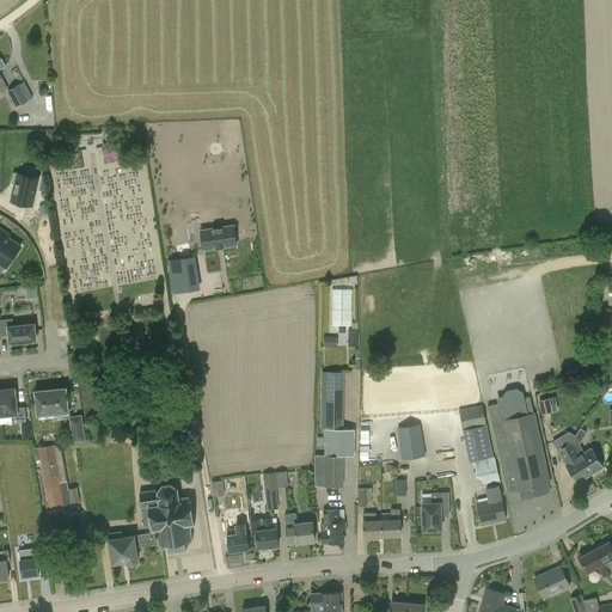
[(16,108),(34,98),(24,81),(7,91),(16,108)]
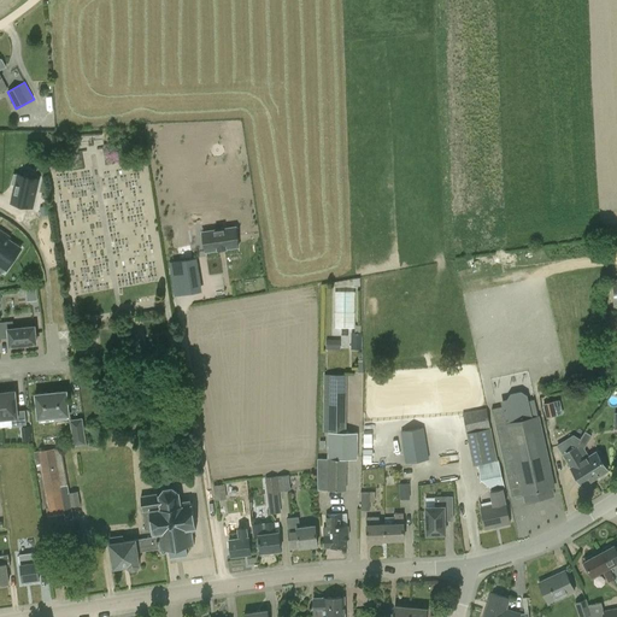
[(16,175),(12,186),(17,187),(13,204),(33,209),(40,181),(16,175)]
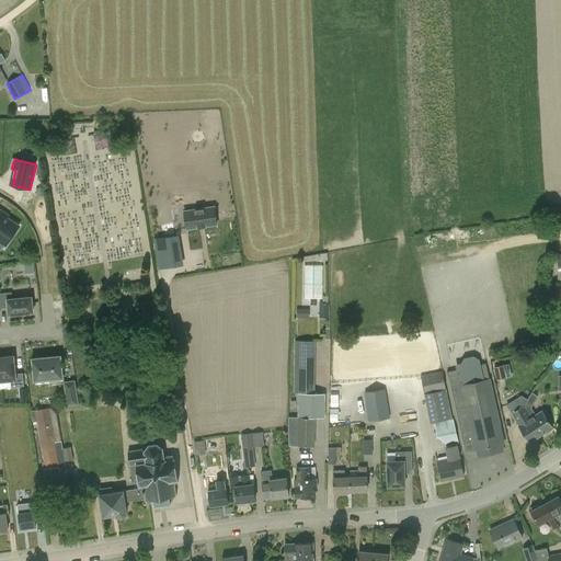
[(215,207),(184,212),(186,229),(198,227),(198,228),(206,227),(206,226),(217,225),(215,207)]
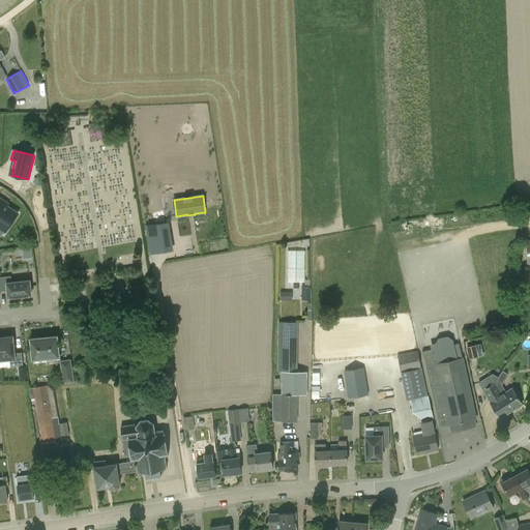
[(0,228),(6,232),(18,214),(3,204),(5,202),(0,199),(0,228)]
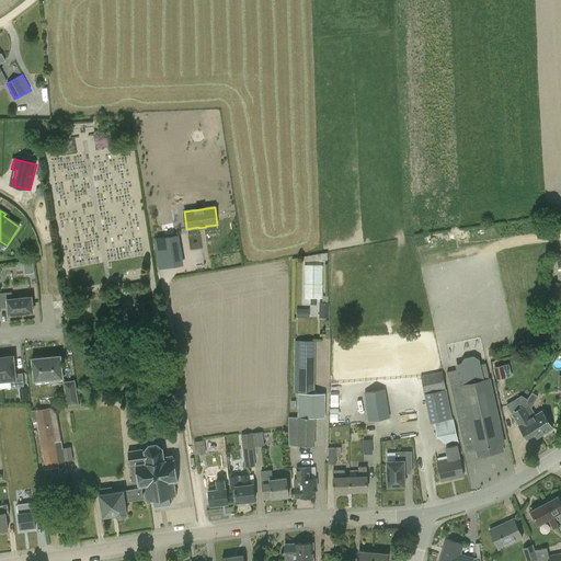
[(168,224),(169,235),(178,233),(176,222),(168,224)]
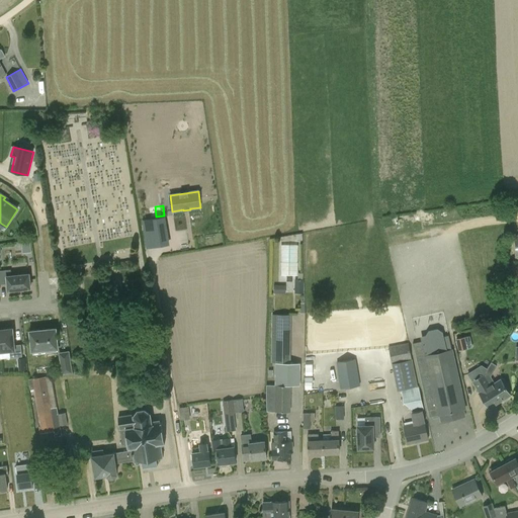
[(142,220),(147,248),(170,244),(166,216),(142,220)]
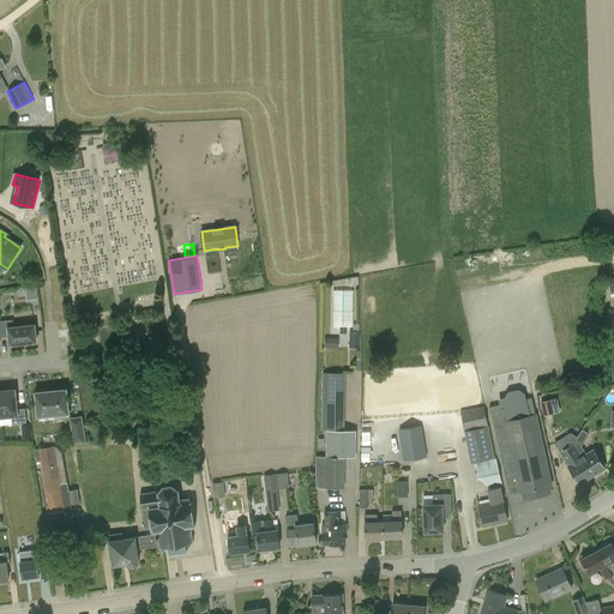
[(28,300),(37,299),(35,287),(26,287),(28,300)]
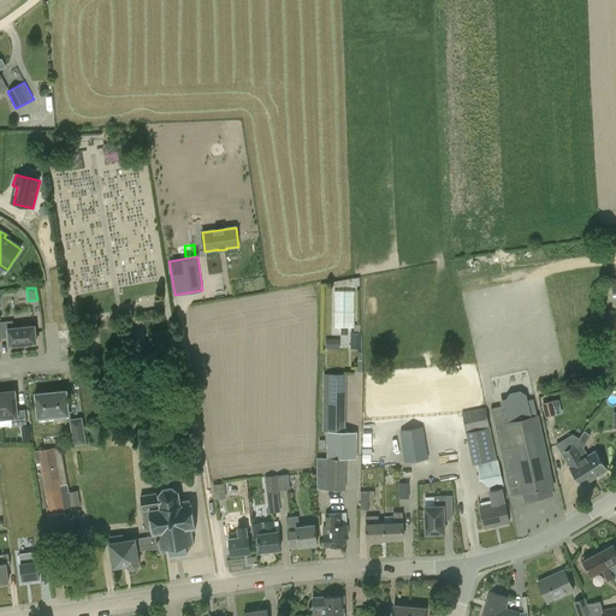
[(361,349),(361,332),(360,332),(360,325),(355,325),(355,312),(354,312),(354,291),(333,291),(333,327),(355,327),(355,332),(350,332),(350,349),(361,349)]
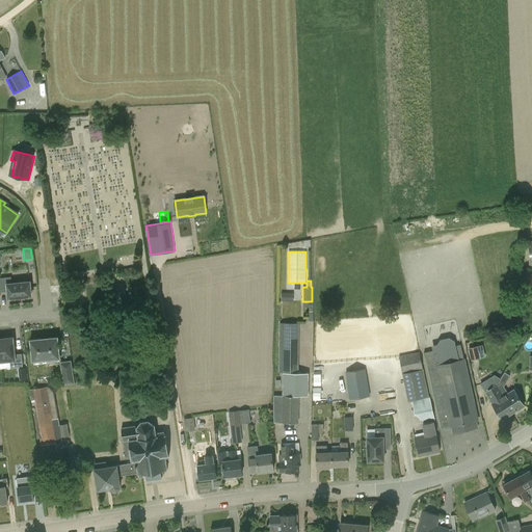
[(10,277),(0,278),(0,292),(7,291),(8,298),(31,296),(30,282),(11,284),(10,277)]
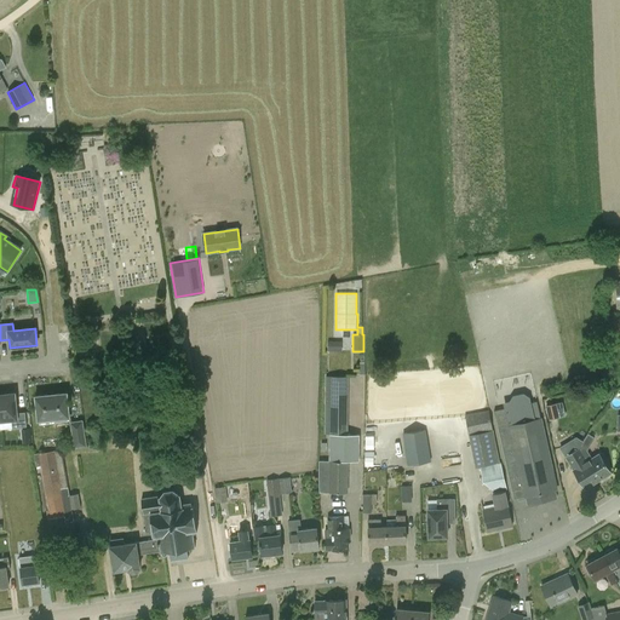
[(342,350),(342,340),(328,340),(328,350),(342,350)]
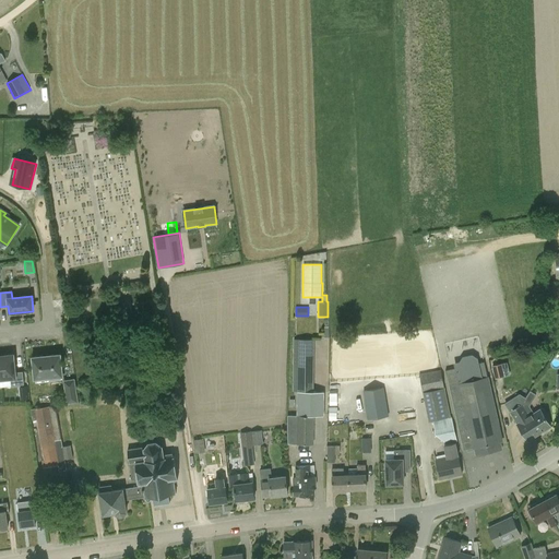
[(450,319),(454,331),(467,326),(464,316),(450,319)]
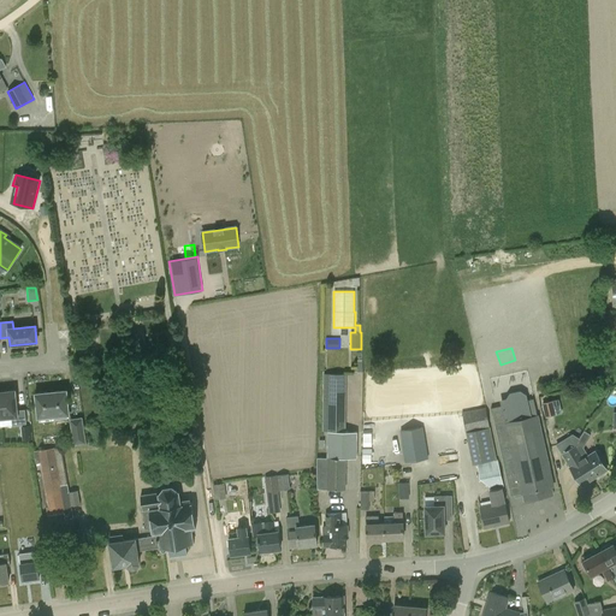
[(37,418),(41,418),(41,421),(65,418),(65,415),(69,415),(66,390),(35,394),(37,418)]
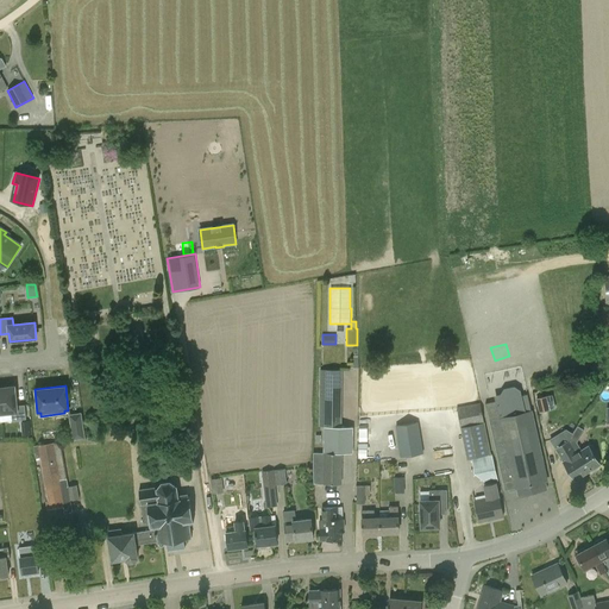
[(14,387),(0,388),(0,399),(1,414),(11,413),(12,421),(26,419),(24,406),(16,406),(14,387)]
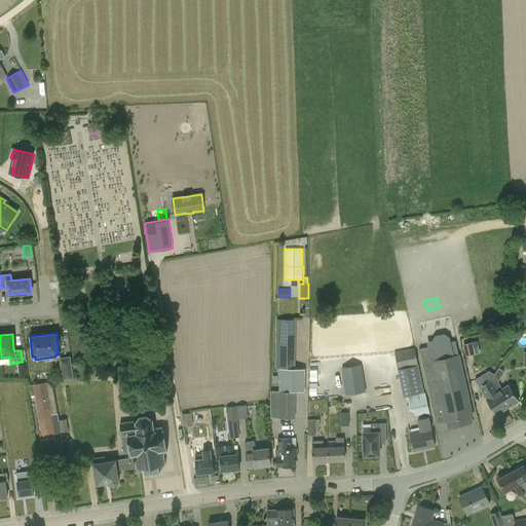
[(473,416),(459,355),(456,340),(447,342),(447,346),(420,352),(436,424),(445,422),(446,422),(447,422),(448,428),(472,423),(471,417),(473,416)]
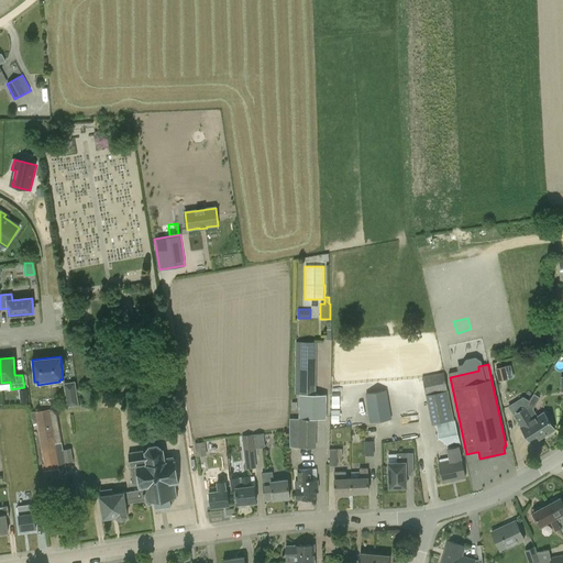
[(496,367),(499,381),(514,376),(510,364),(496,367)]
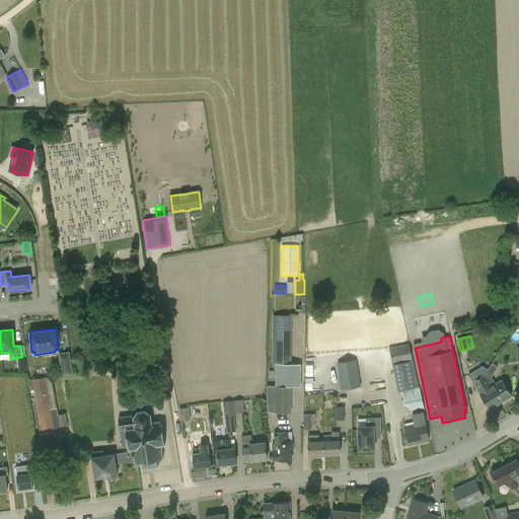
[(410,344),(389,349),(392,365),(397,364),(401,385),(402,385),(416,382),(417,382),(410,344)]
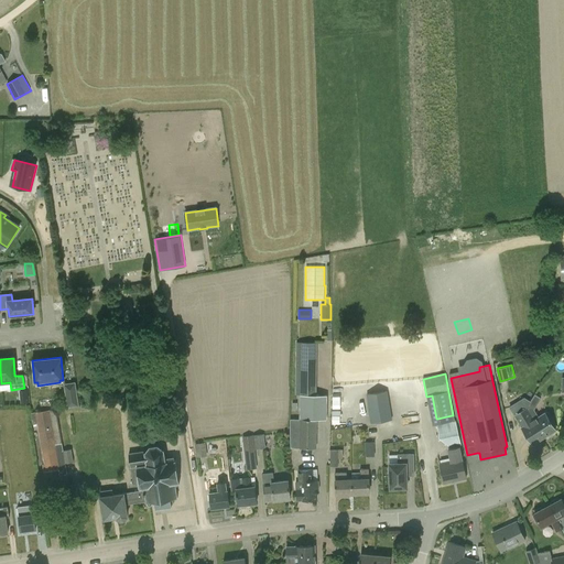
[(64,384),(67,407),(78,405),(75,383),(64,384)]
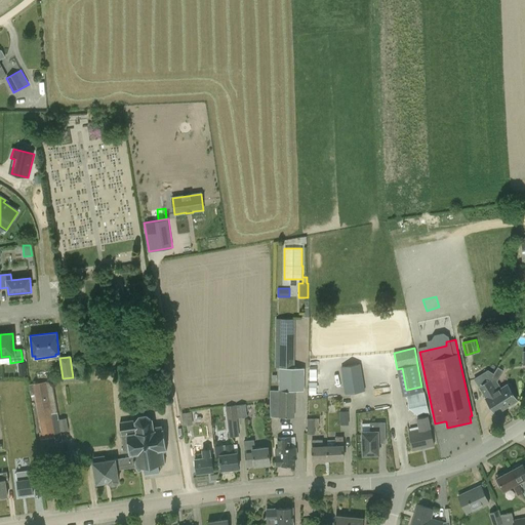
[(346,394),(365,391),(361,364),(340,367),(346,394)]
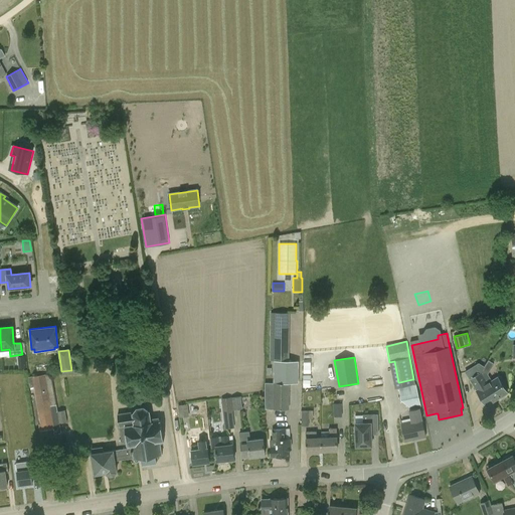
[(273,383),(265,383),(265,408),(267,409),(289,410),(290,384),(299,384),(299,361),(289,361),(274,360),(273,383)]
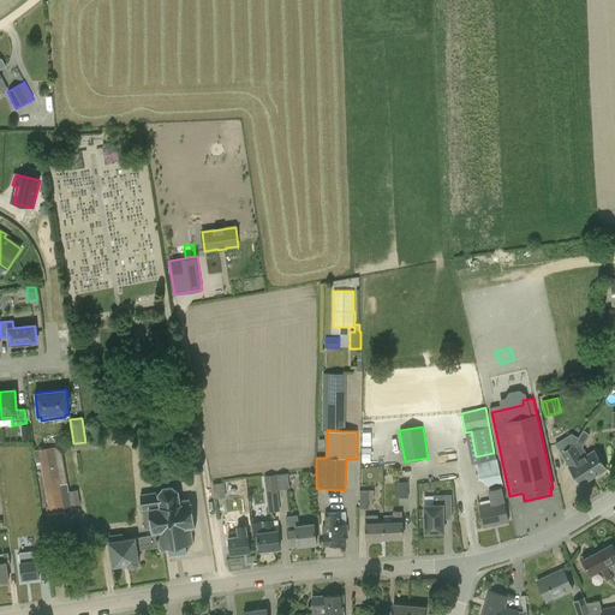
[(593,452),(587,455),(583,447),(590,435),(583,430),(573,446),(561,454),(568,467),(569,466),(581,485),(596,476),(598,477),(603,475),(603,471),(605,470),(593,452)]
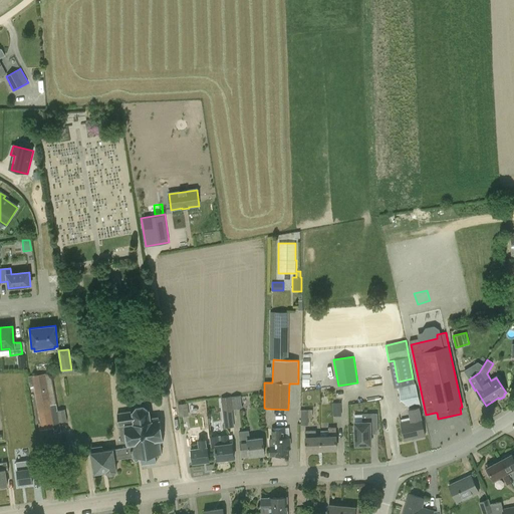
[(61,433),(59,423),(57,411),(50,373),(28,377),(29,387),(34,386),(41,424),(39,424),(40,430),(54,428),(55,434),(61,433)]
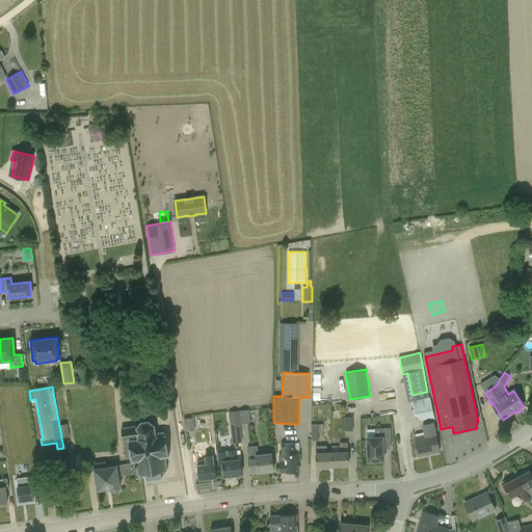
[(434,422),(435,421),(429,398),(413,401),(415,414),(425,424),(422,424),(425,437),(415,440),(418,456),(441,451),(436,434),(434,422)]
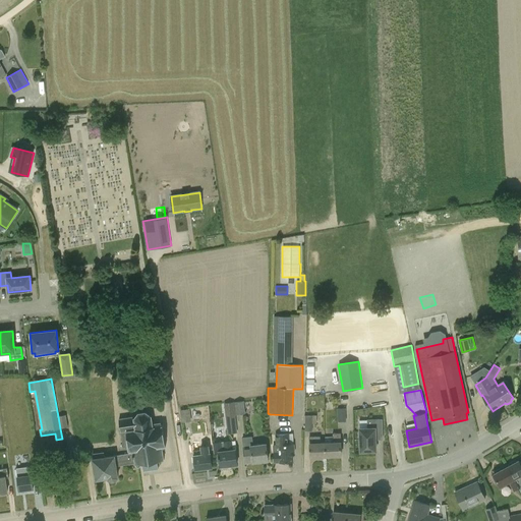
[(235,415),(245,414),(243,401),(234,402),(235,415)]
